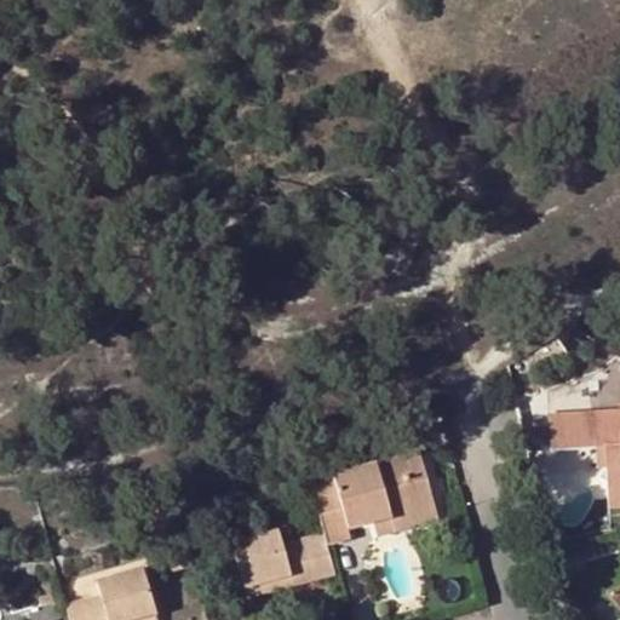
[(619,409),(593,413),(596,451),(606,449),(607,469),(608,511),(619,510),(619,409)]
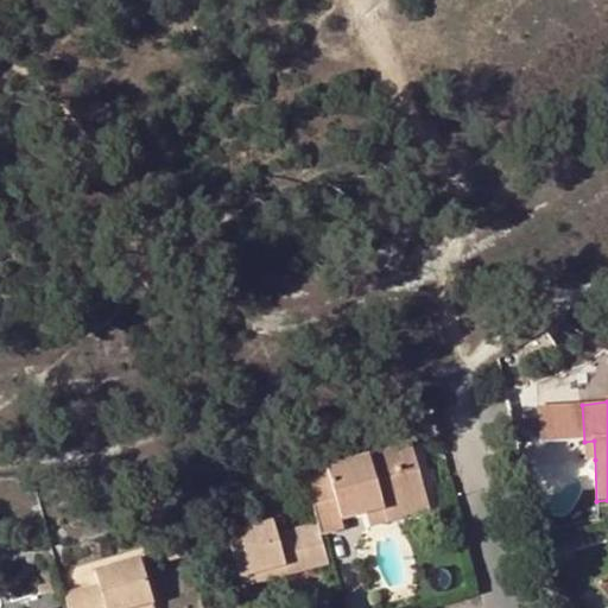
[(594,441),(584,442),(586,461),(595,460),(594,441)]
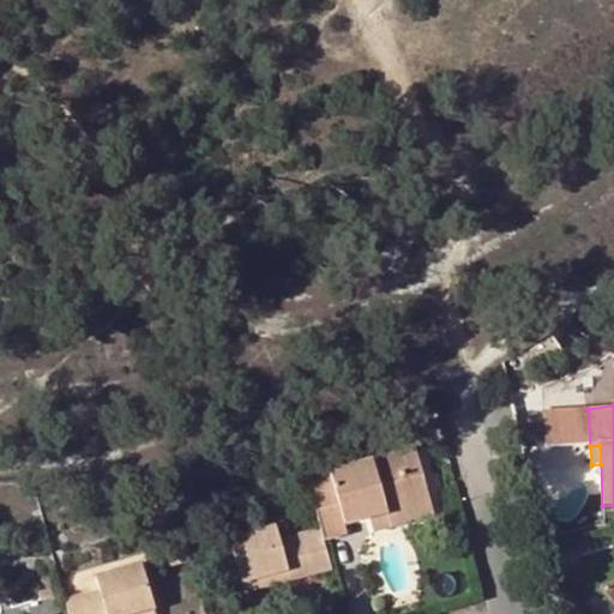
[(329,479),(308,485),(320,530),(324,541),(347,535),(344,527),(368,519),(429,503),(414,449),(327,474),(329,479)]
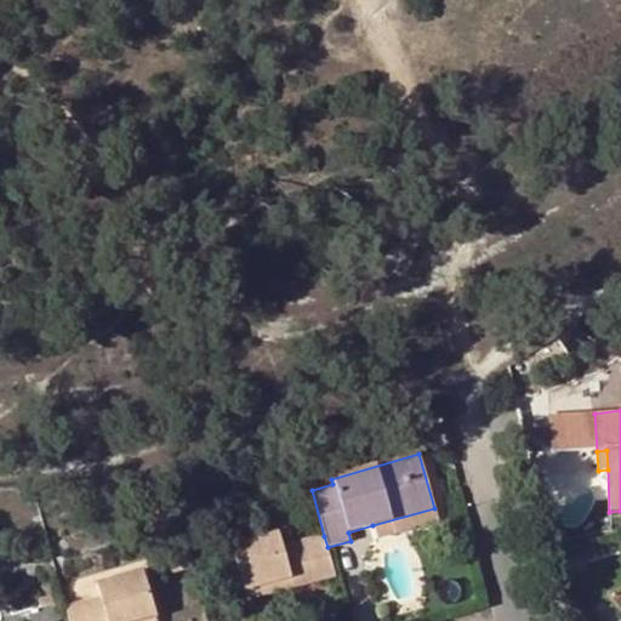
[(438,523),(434,508),(372,525),(376,541),(438,523)]
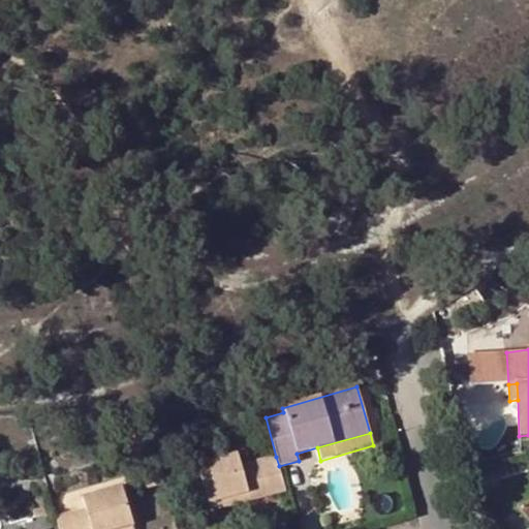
[(235,505),(285,491),(279,466),(276,457),(241,467),(237,455),(197,466),(209,504),(225,499),(232,497),(235,505)]
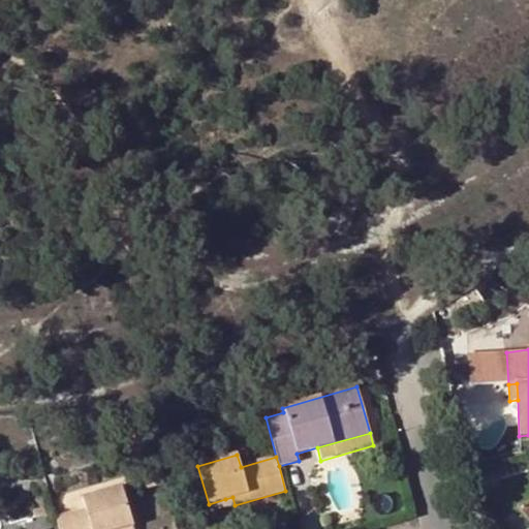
[(85,511),(56,520),(57,528),(118,528),(132,525),(121,487),(81,499),(85,511)]
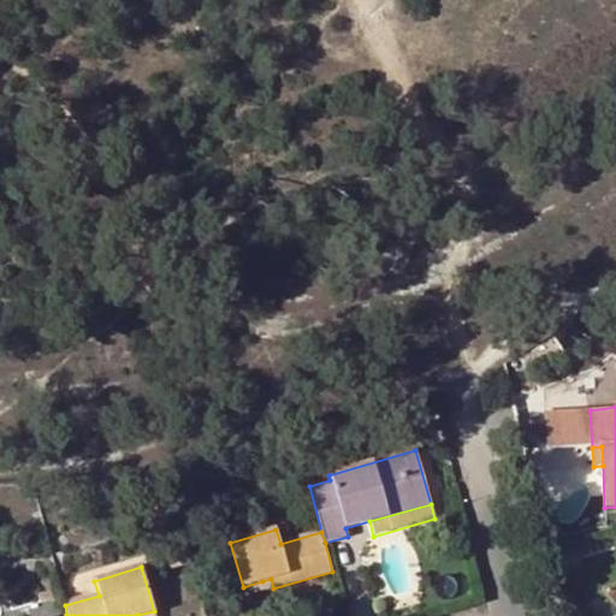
[(266,591),(273,588),(271,579),(262,581),(266,591)]
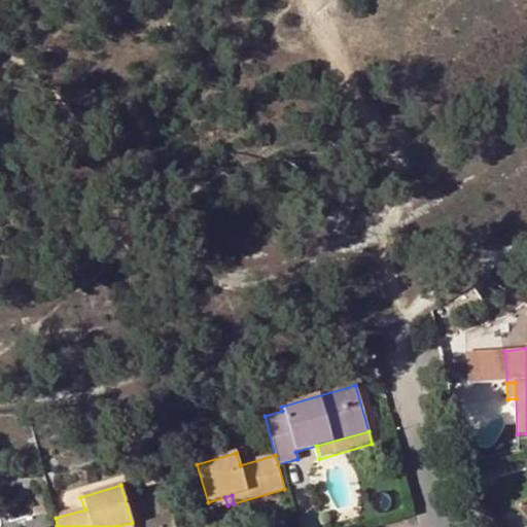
[(526,501),(515,505),(526,519),(526,501)]
